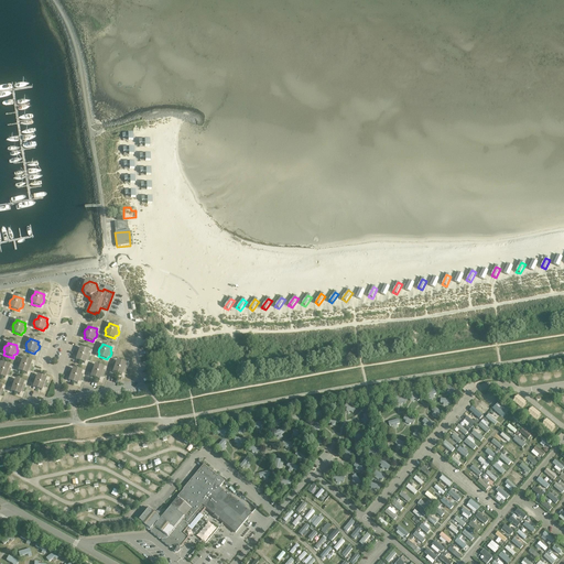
[(77,358),(76,360),(85,364),(86,360),(88,359),(89,356),(88,354),(89,351),(80,348),(79,350),(77,351),(76,355),(77,358)]
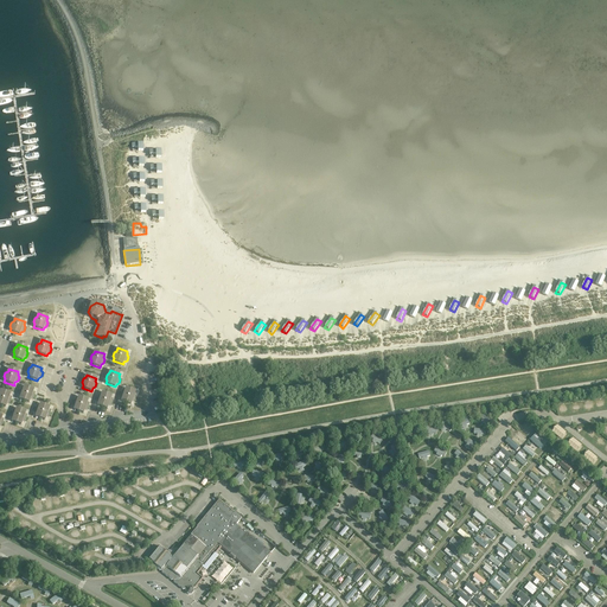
[(20,396),(19,400),(30,403),(30,400),(33,398),(34,395),(33,393),(34,389),(24,387),(24,389),(20,390),(19,394),(20,396)]
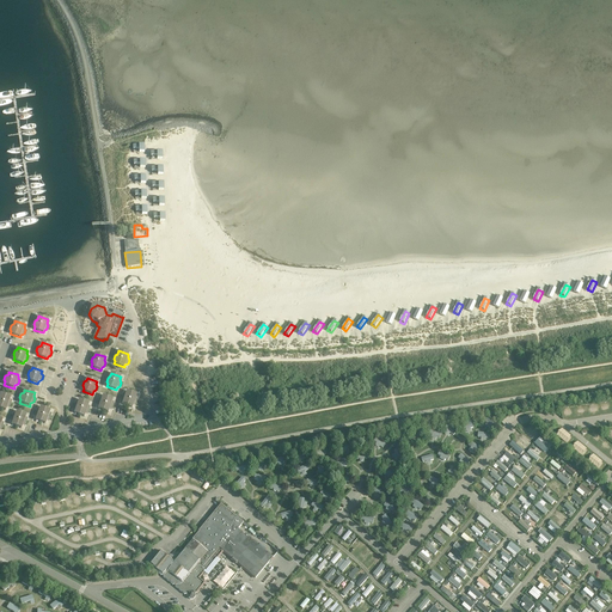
[(123,402),(122,404),(132,408),(133,405),(135,404),(138,401),(135,398),(136,395),(127,391),(126,395),(123,396),(122,399),(123,402)]
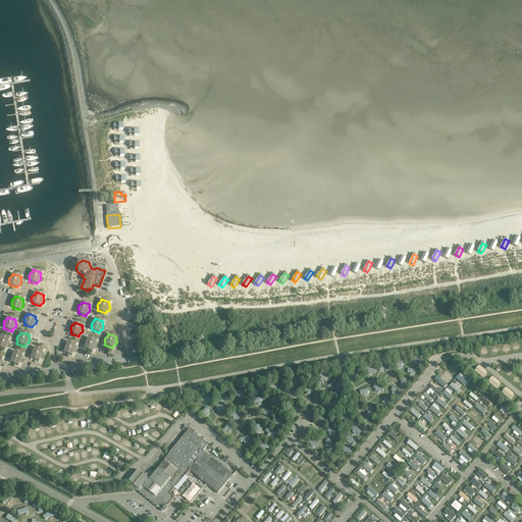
[(0,348),(5,350),(6,348),(8,347),(9,344),(8,342),(9,338),(1,335),(0,337),(0,348)]
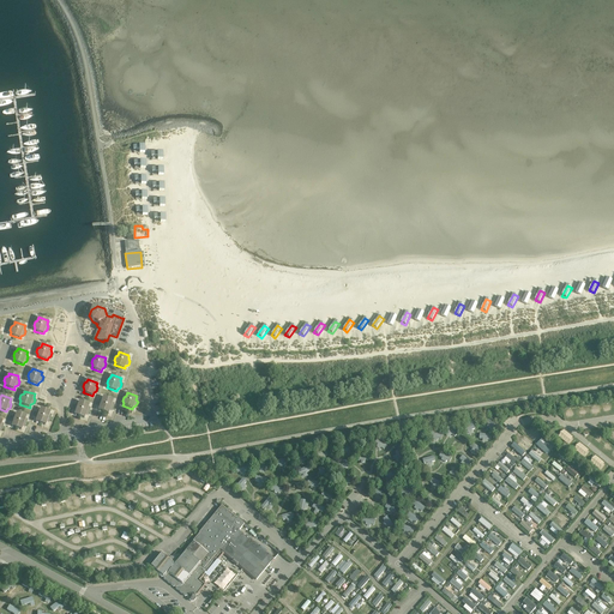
[(100,408),(98,410),(108,414),(109,411),(113,410),(114,405),(112,403),(113,401),(103,397),(102,399),(100,401),(98,404),(100,408)]
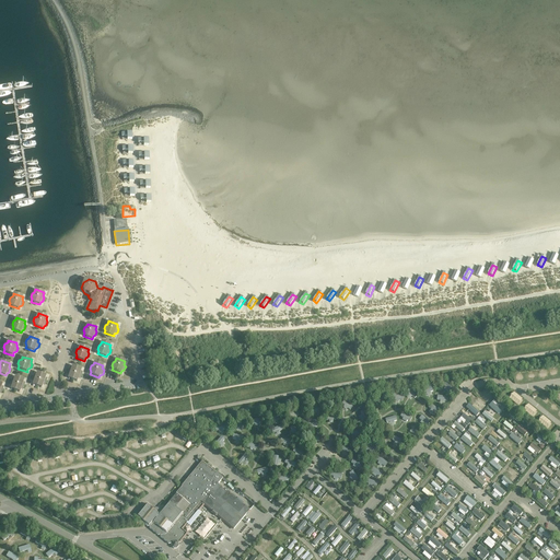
[(69,375),(68,378),(77,382),(78,378),(81,377),(82,374),(81,372),(81,369),(72,366),(71,369),(69,370),(68,373),(69,375)]
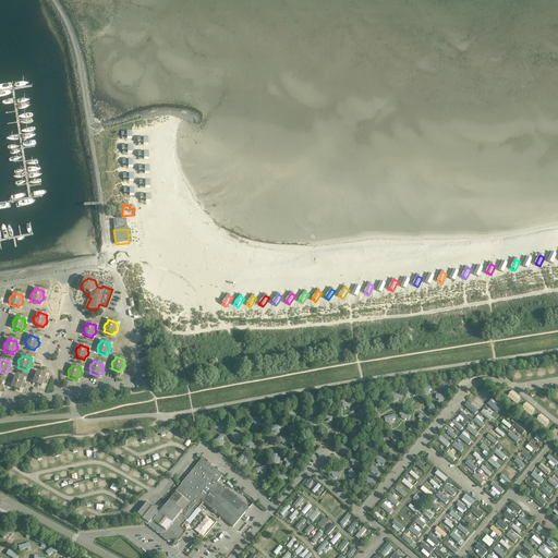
[(34,380),(33,384),(41,386),(43,384),(45,383),(46,379),(45,377),(46,374),(37,371),(36,374),(34,375),(33,378),(34,380)]
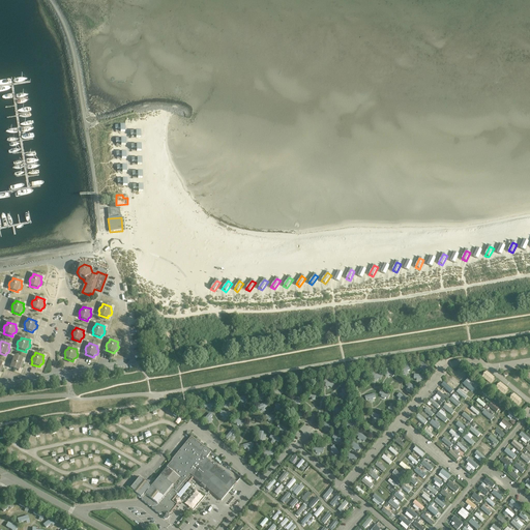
[(11,365),(10,367),(19,371),(20,369),(22,367),(23,364),(22,361),(23,359),(15,356),(13,359),(11,360),(10,363),(11,365)]
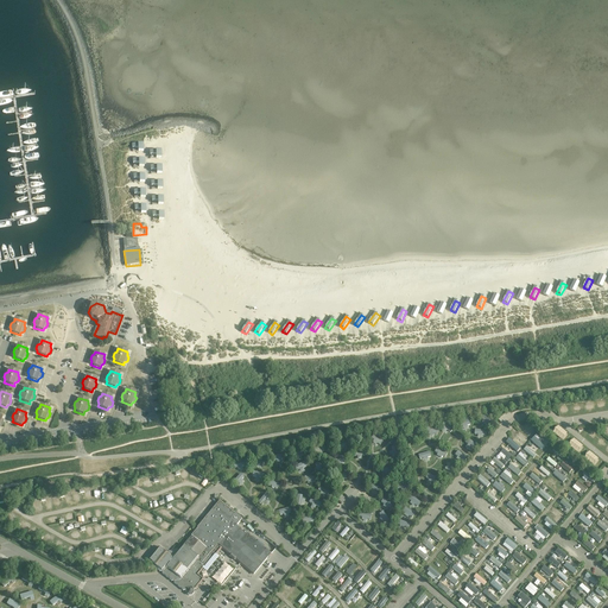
[(496,418),(501,423),(511,413),(506,409),(496,418)]
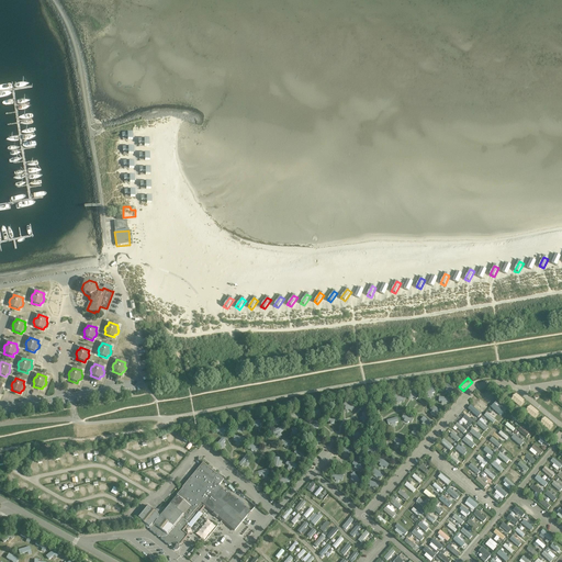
[(456,392),(448,383),(445,386),(452,395),(456,392)]
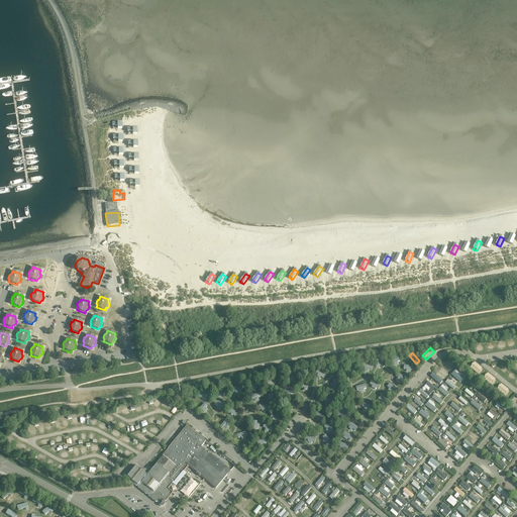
[(384,369),(386,365),(378,358),(376,363),(384,369)]
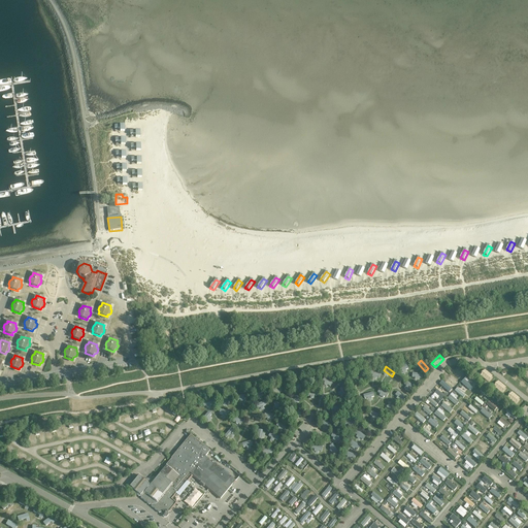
[(462,377),(466,373),(459,367),(457,369),(459,370),(457,372),(462,377)]
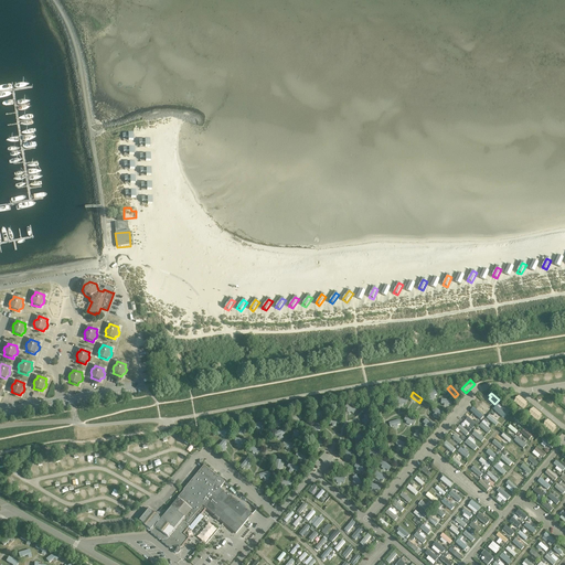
[(392,407),(385,398),(382,401),(387,409),(392,407)]
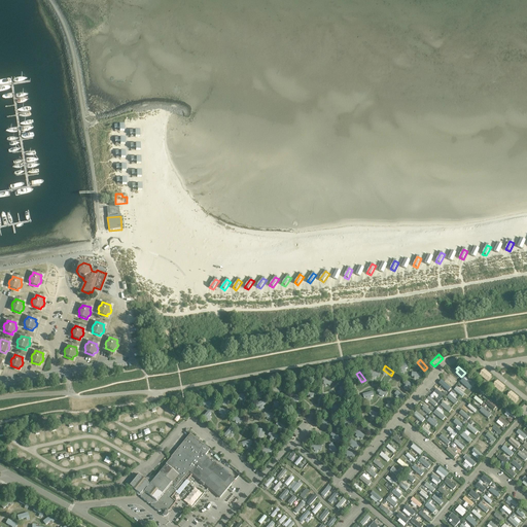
[(458,381),(450,375),(449,377),(450,378),(449,380),(454,385),(458,381)]
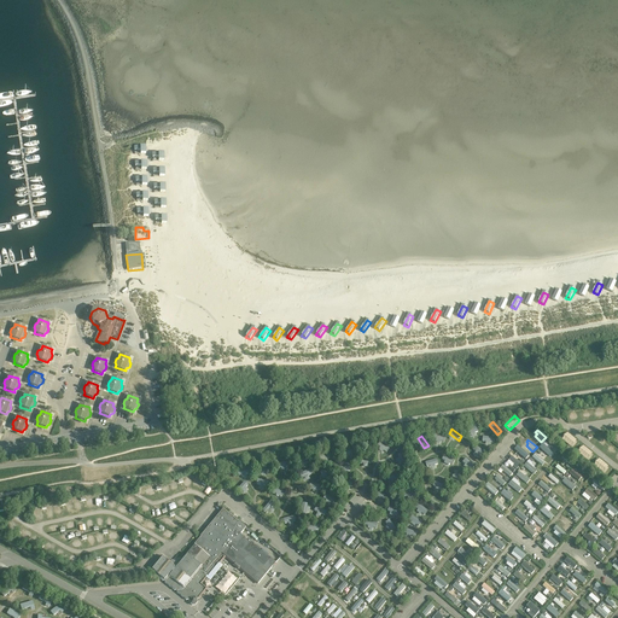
[(390,449),(380,442),(377,447),(386,454),(390,449)]
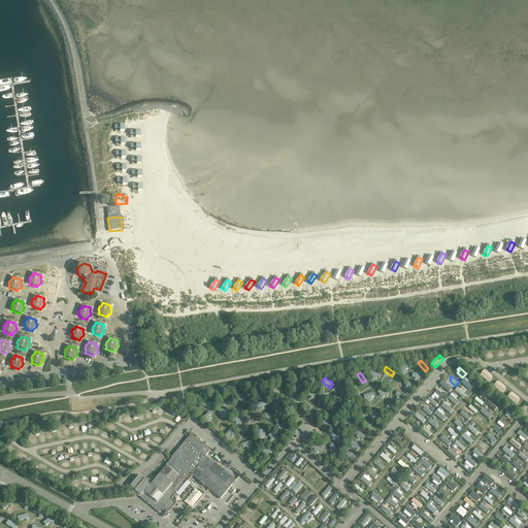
[(473,388),(464,380),(461,384),(470,391),(473,388)]
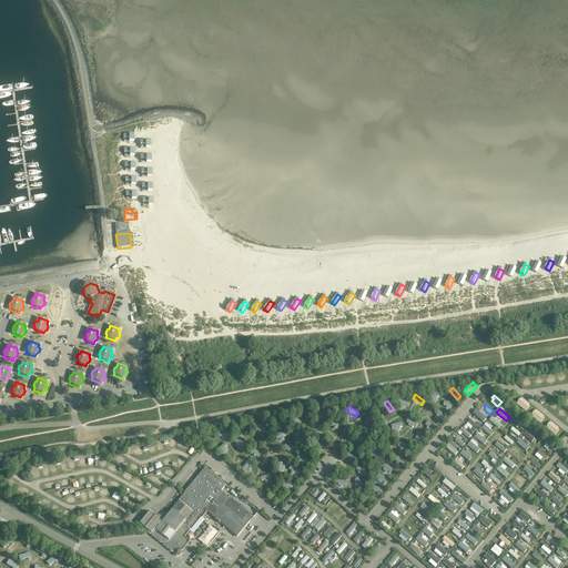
[(446,416),(437,409),(435,414),(444,421),(446,416)]
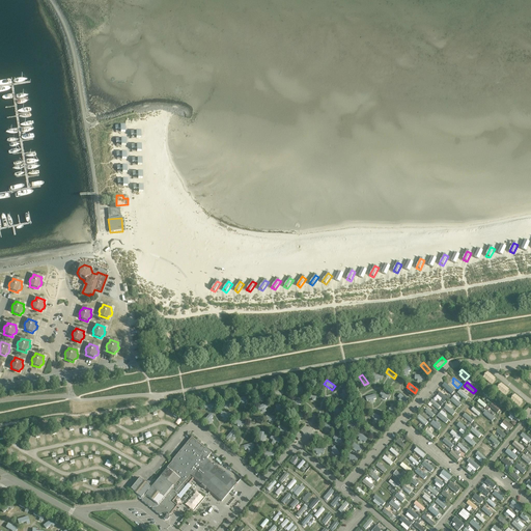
[(454,392),(445,384),(442,387),(451,395),(454,392)]
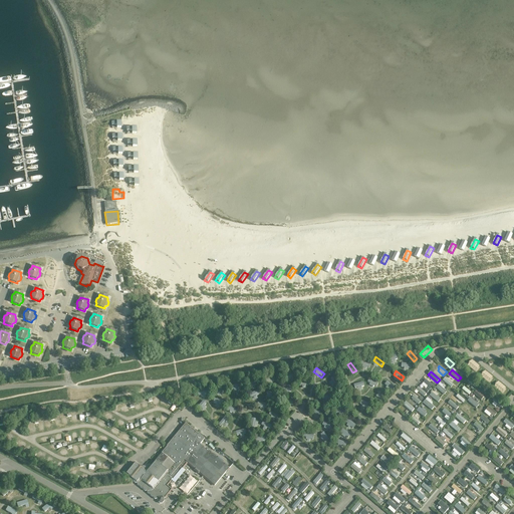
[(339,386),(335,376),(331,378),(335,388),(339,386)]
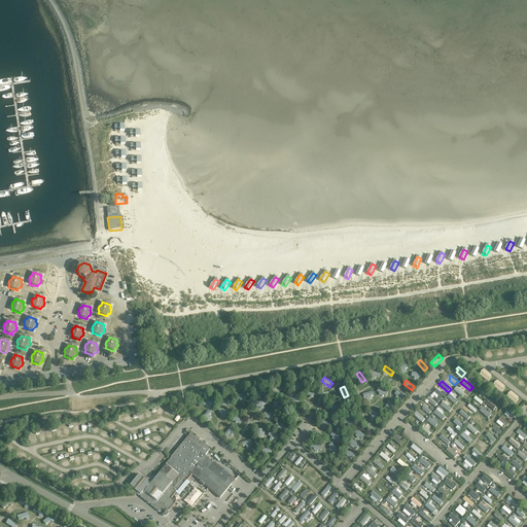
[(465,394),(456,387),(454,390),(462,397),(465,394)]
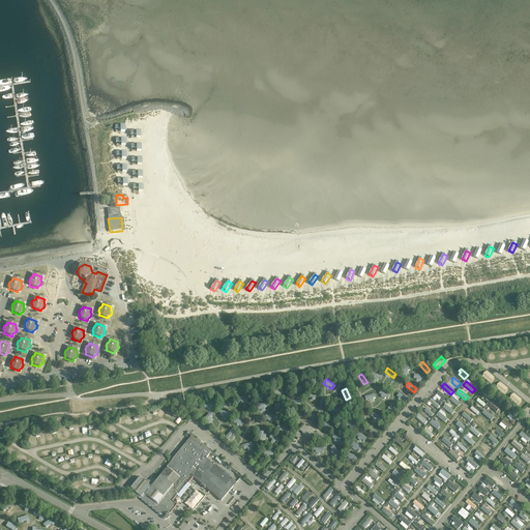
[(493,398),(484,389),(482,393),(490,401),(493,398)]
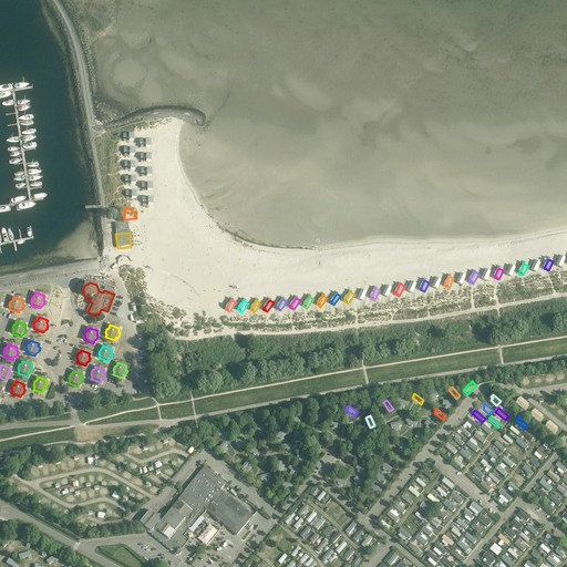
[(418,423),(408,418),(405,422),(415,428),(418,423)]
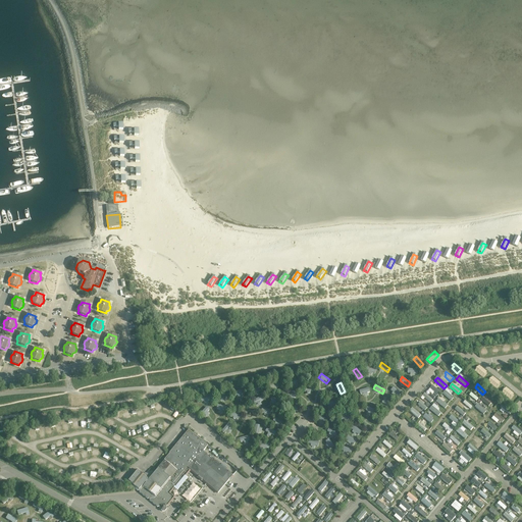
[(440,393),(432,386),(429,388),(434,393),(433,395),(436,398),(440,393)]
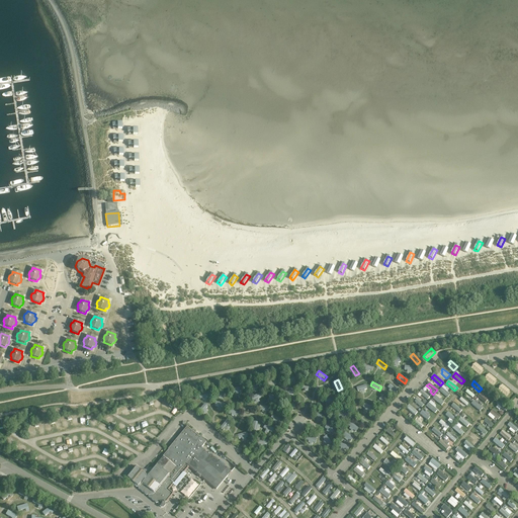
[(399,392),(391,384),(387,387),(396,395),(399,392)]
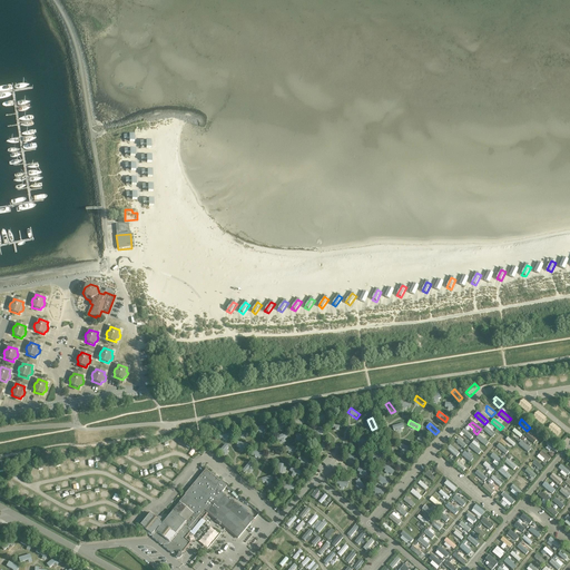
[(495,435),(487,428),(483,431),(493,439),(495,435)]
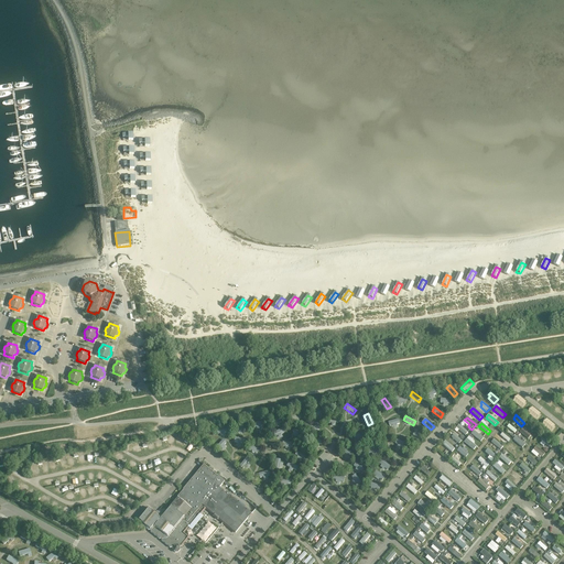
[(468,433),(459,425),(456,429),(465,436),(468,433)]
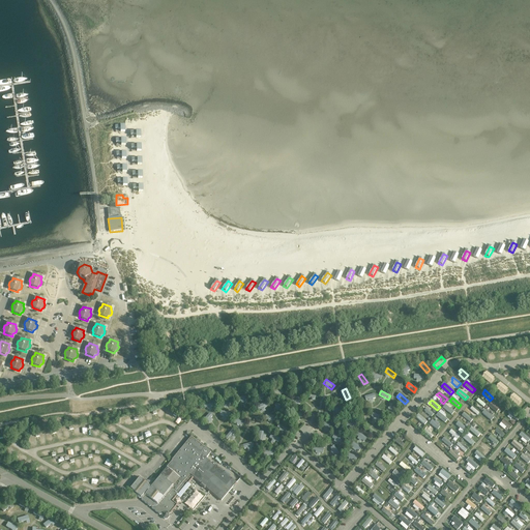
[(486,405),(478,400),(476,402),(483,408),(486,405)]
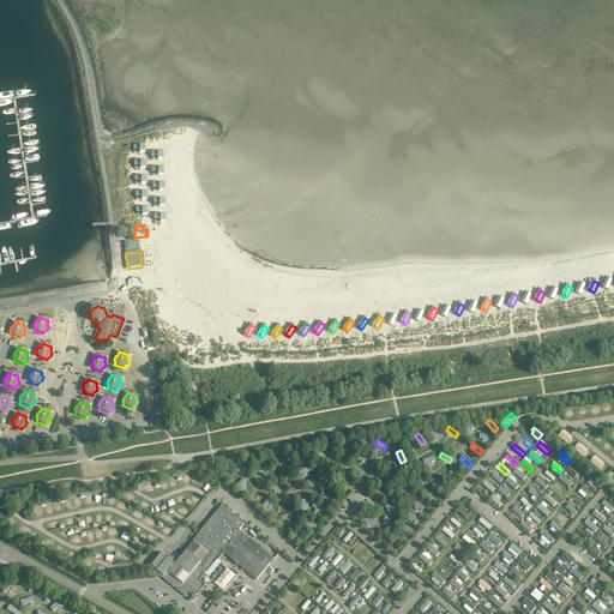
[(330,476),(323,467),(318,470),(325,479),(330,476)]
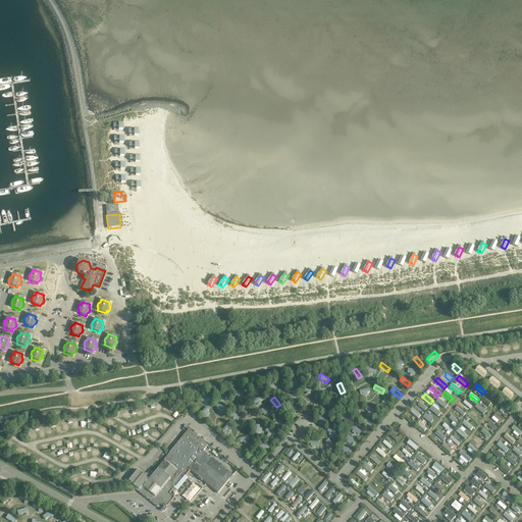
[(491,404),(483,397),(481,400),(488,407),(491,404)]
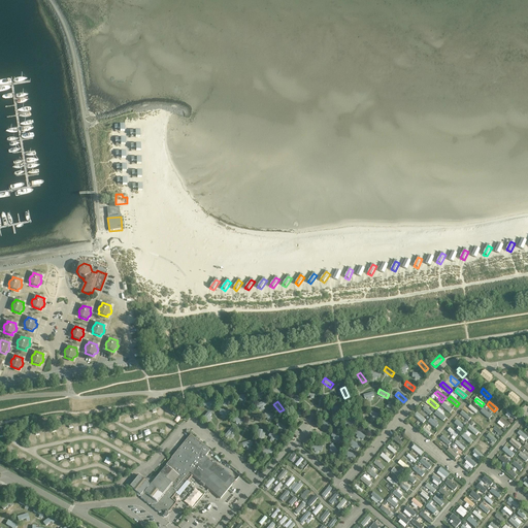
[(339,413),(341,408),(332,404),(330,408),(339,413)]
